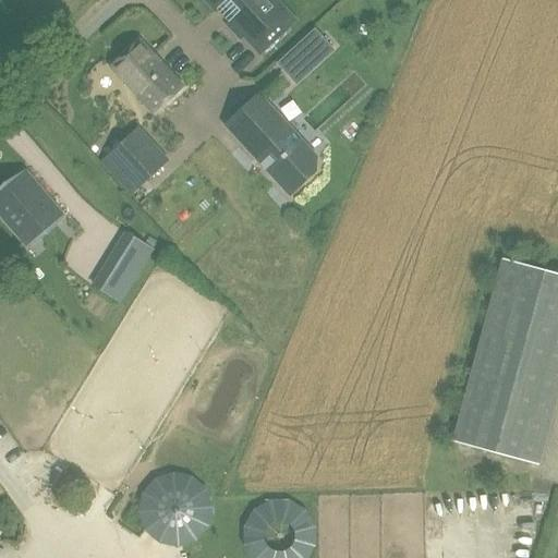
[(203,0),(215,12),(220,7),(231,17),(226,24),(240,39),(244,36),(261,53),(286,31),(270,13),(275,10),(266,0),(203,0)]
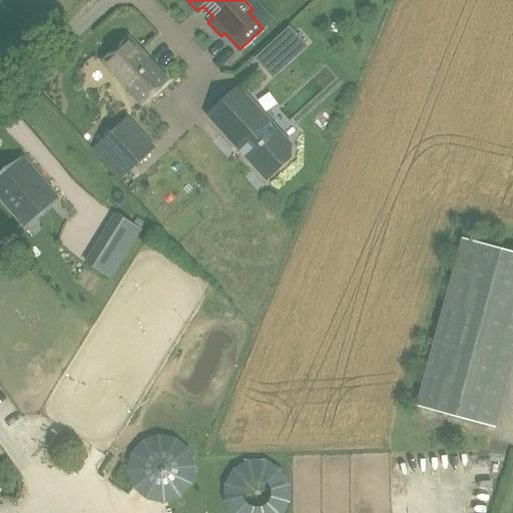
[(285,62),(306,44),(298,35),(277,53),(285,62)]
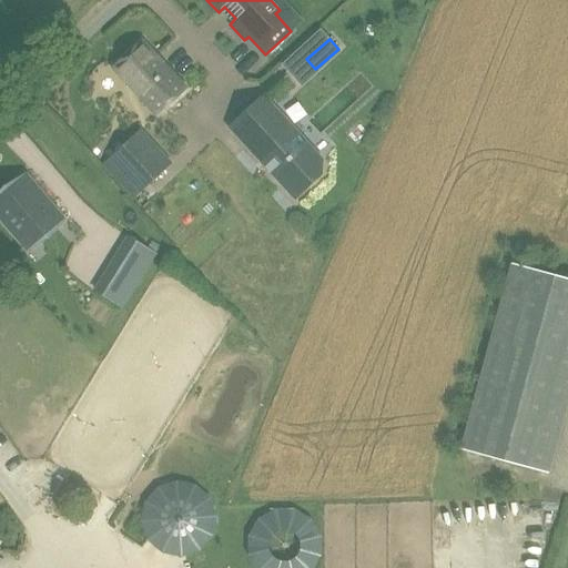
[(156,117),(185,90),(144,40),(113,69),(156,117)]
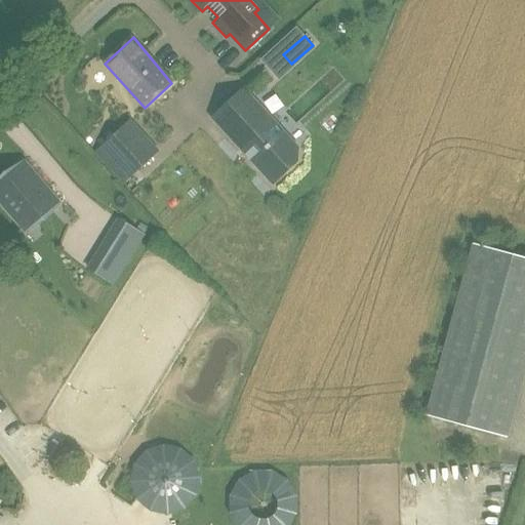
[(213,117),(274,183),(304,156),(251,99),(237,113),(228,104),(213,117)]
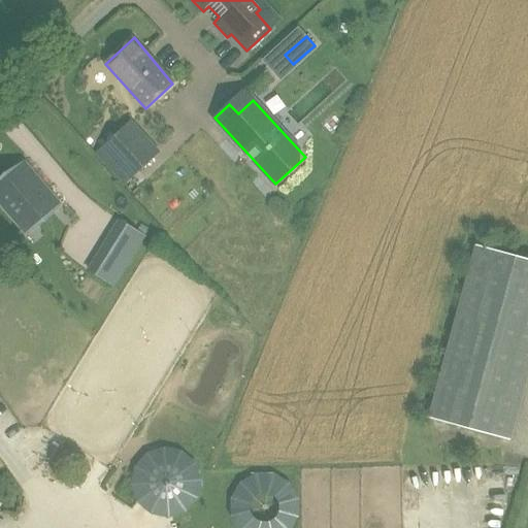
[(102,149),(127,175),(150,155),(125,127),(102,149)]
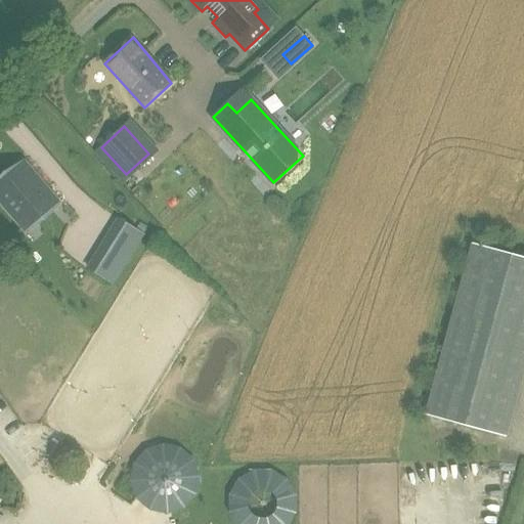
[(24,162),(0,181),(0,200),(26,230),(58,203),(24,162)]
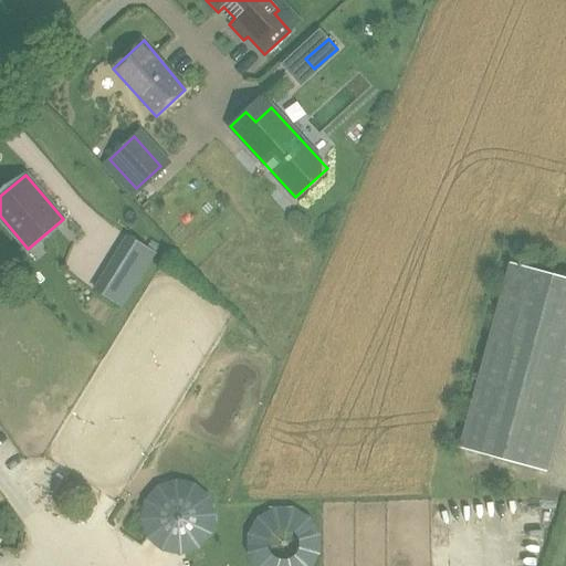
[(119,254),(137,244),(128,229),(111,239),(119,254)]
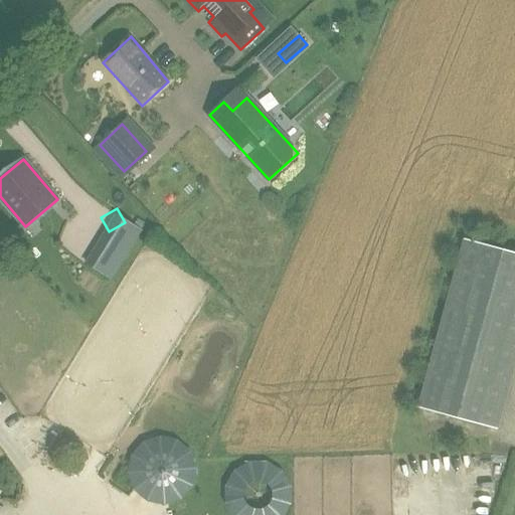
[(110,279),(125,253),(100,238),(83,263),(110,279)]
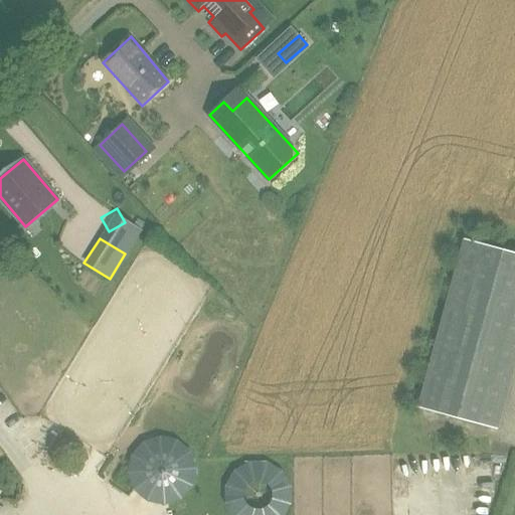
[(497,428),(514,361),(514,252),(465,239),(418,407),(497,428)]
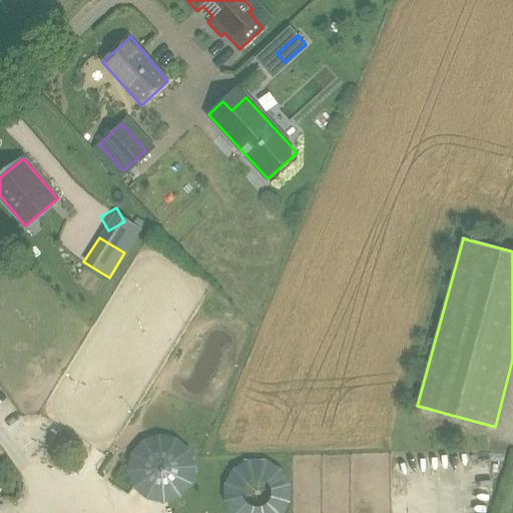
[(396,512),(395,486),(297,490),(298,512),(396,512)]
